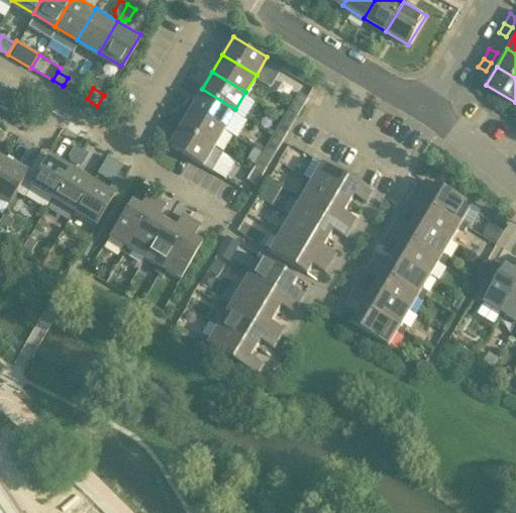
[(191,107),(224,126),(225,126),(235,109),(202,89),(191,107)]
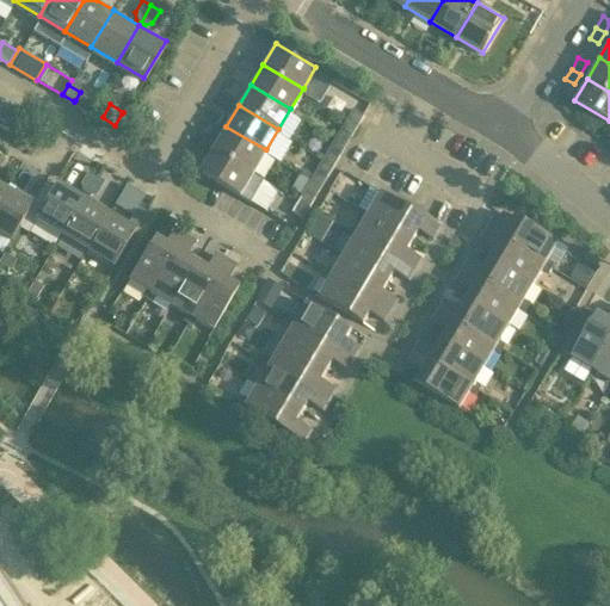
[(359,122),(364,113),(352,106),(347,115),(359,122)]
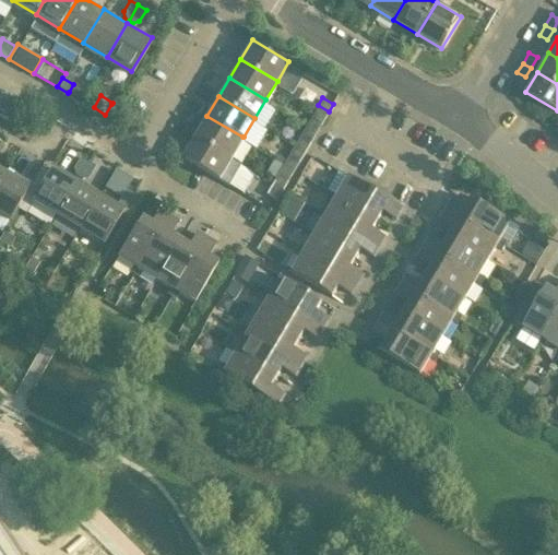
[(329,111),(318,105),(311,117),(321,122),(329,111)]
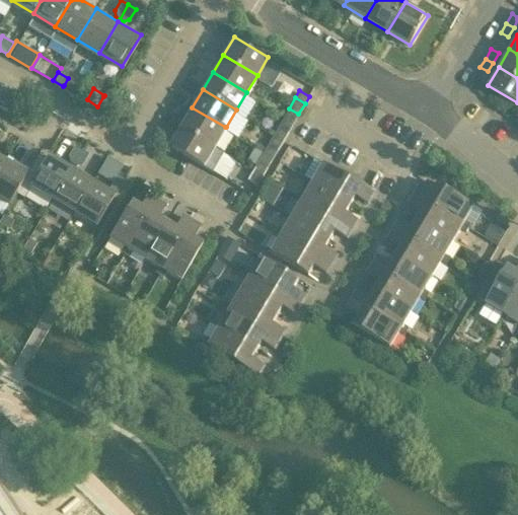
[(181,125),(186,127),(215,144),(226,127),(225,127),(192,107),(181,125)]
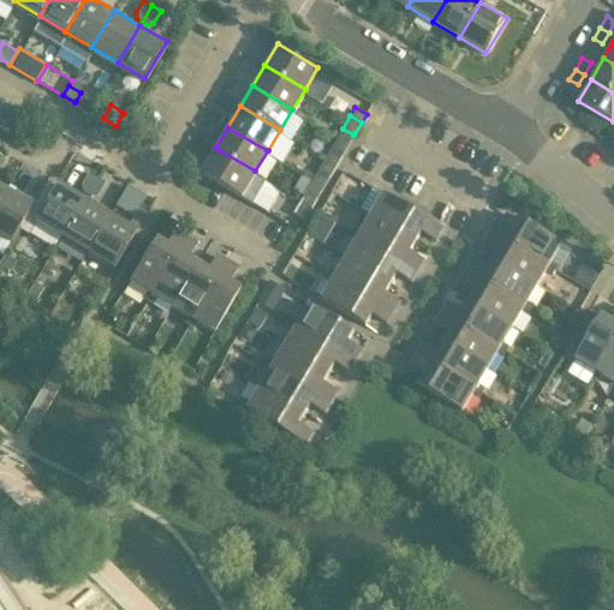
[(254,199),(266,180),(254,173),(255,171),(220,150),(215,148),(202,169),(254,199)]
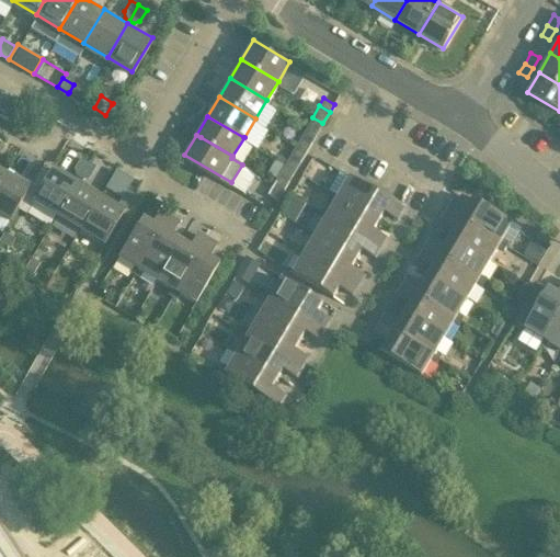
[(307,149),(312,141),(301,135),(297,143),(307,149)]
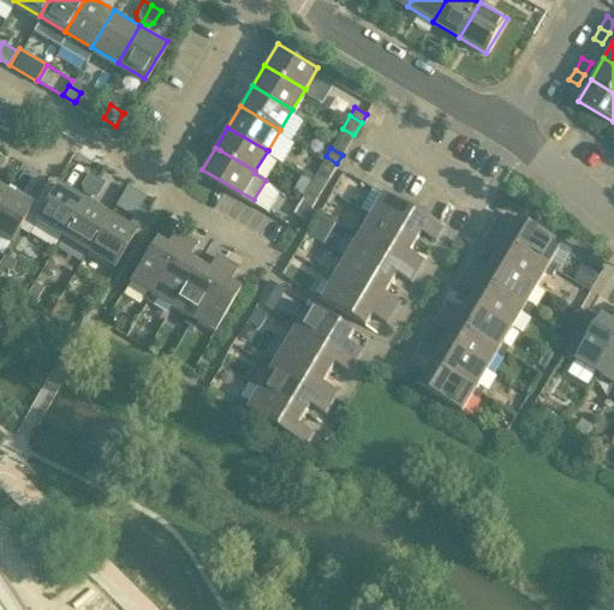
[(337,163),(326,156),(317,169),(329,175),(337,163)]
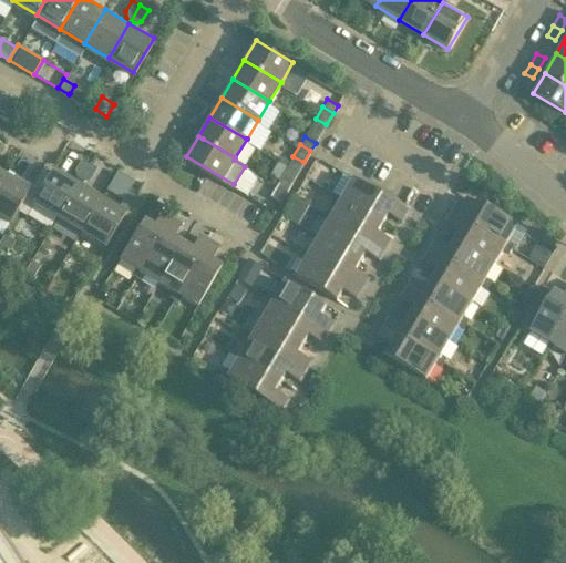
[(74,175),(79,177),(88,162),(80,157),(73,169),(74,175)]
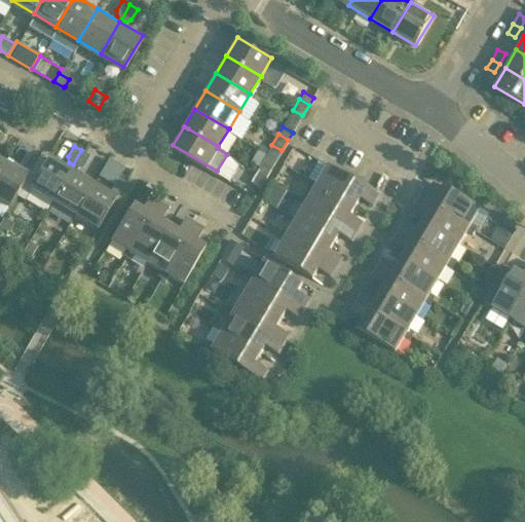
[(89,154),(81,150),(73,164),(76,166),(82,165),(89,154)]
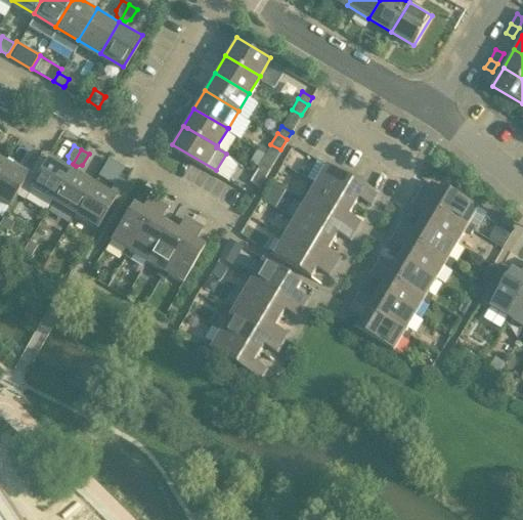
[(29,170),(38,155),(30,150),(24,161),(26,167),(29,170)]
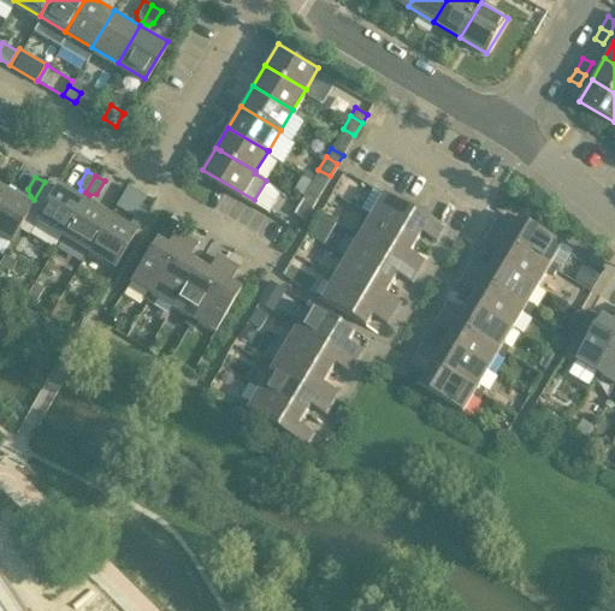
[(59,232),(82,195),(57,179),(34,217),(59,232)]
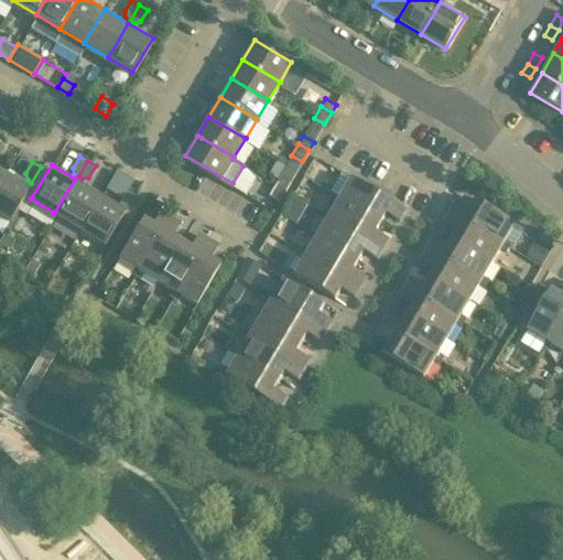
[(3,171),(0,176),(0,215),(8,219),(29,185),(3,171)]
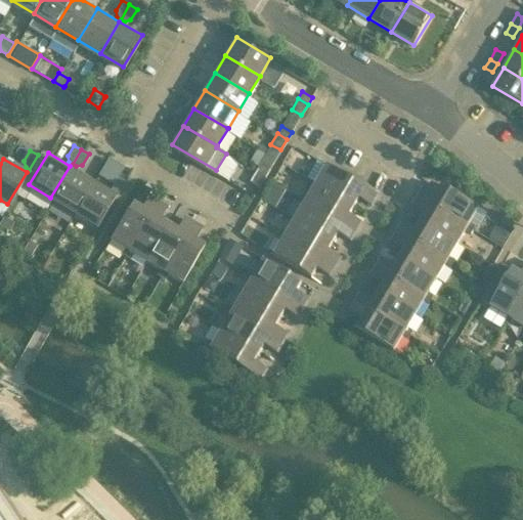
[(265,174),(270,167),(260,161),(256,169),(265,174)]
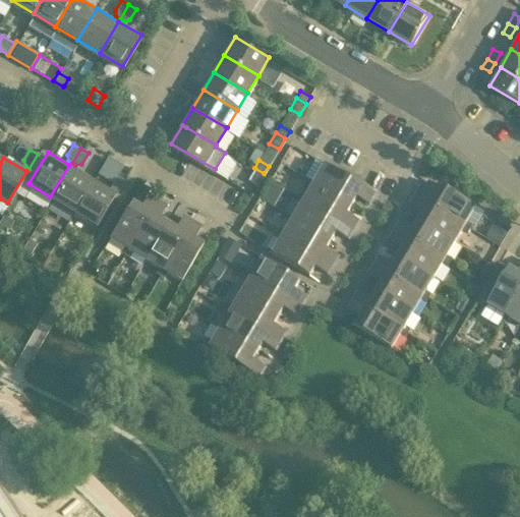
[(320,160),(316,164),(321,167),(314,178),(351,200),(356,191),(369,198),(374,189),(325,160),(324,162),(320,160)]
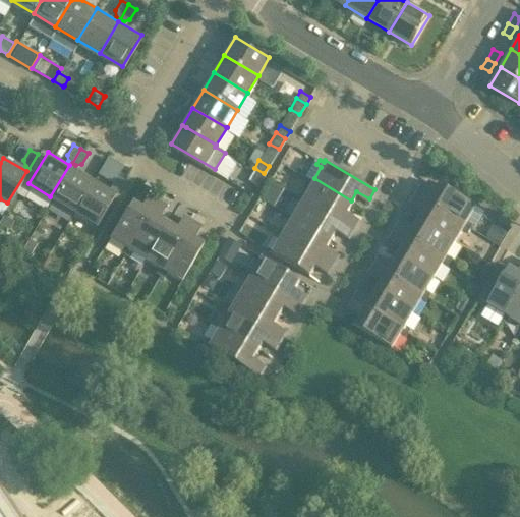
[(72,211),(92,178),(69,165),(50,196),(72,211)]
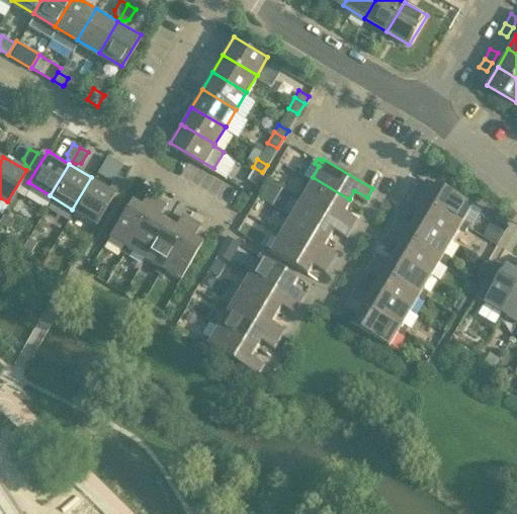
[(262,172),(253,167),(247,177),(256,183),(262,172)]
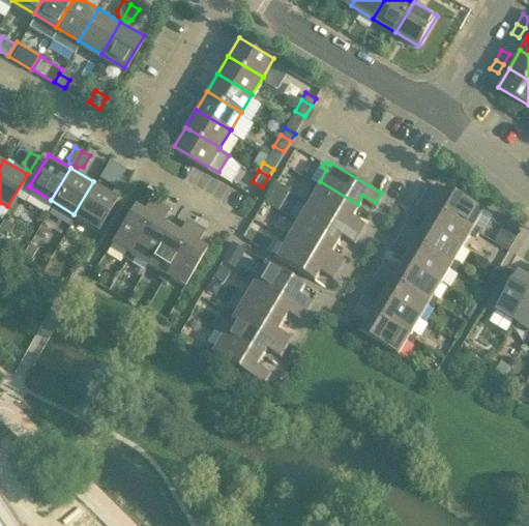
[(119,194),(128,178),(120,174),(114,184),(115,191),(119,194)]
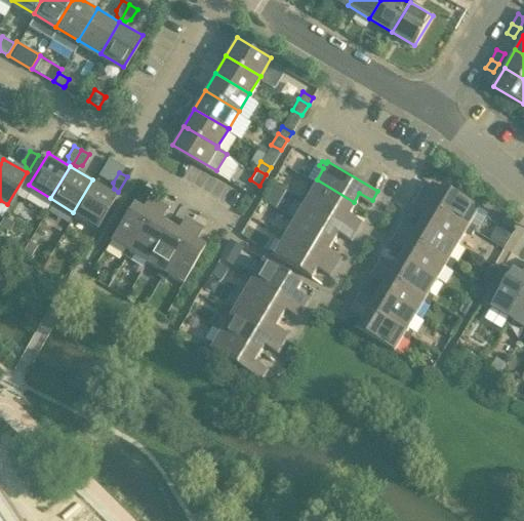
[(92,179),(73,212),(95,226),(115,194),(92,179)]
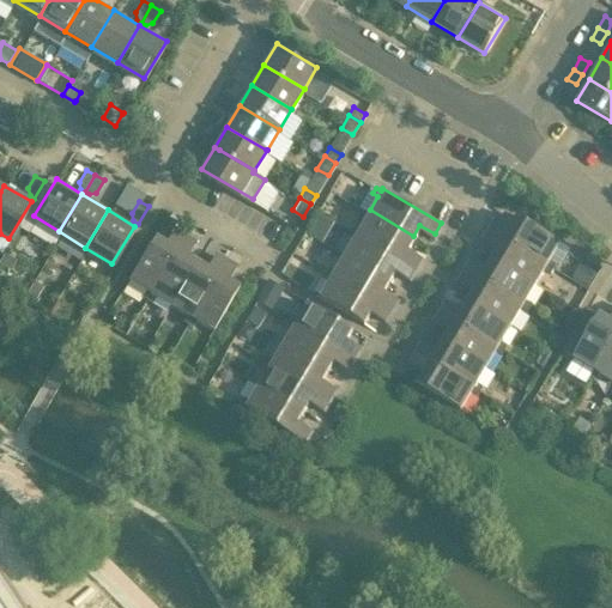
[(359,228),(355,225),(352,228),(416,265),(422,254),(407,245),(413,236),(370,210),(359,228)]
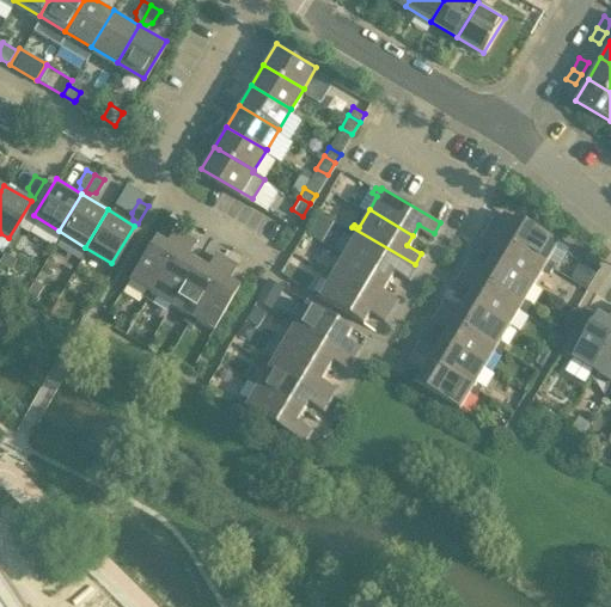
[(555,261),(549,257),(560,241),(517,215),(509,226),(495,218),(488,228),(553,267),(555,261)]
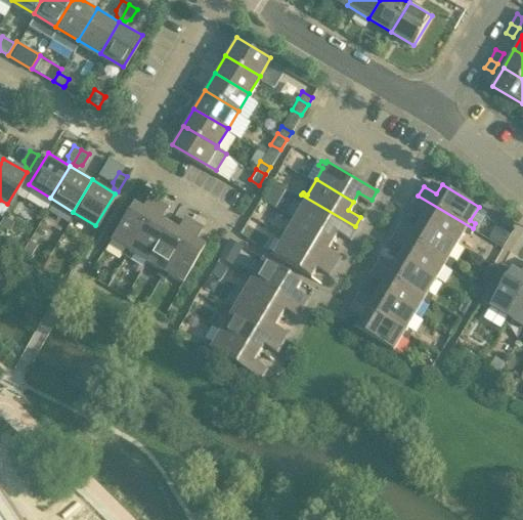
[(124,246),(120,253),(124,255),(157,199),(147,193),(140,206),(131,200),(109,236),(124,246)]
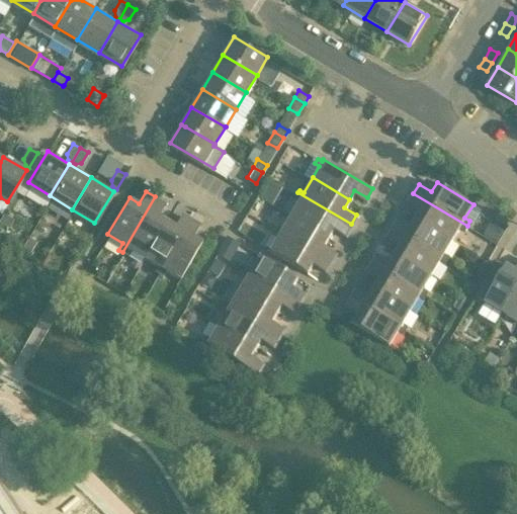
[(294,198),(298,200),(291,212),(328,234),(334,225),(346,232),(351,224),(297,192),(294,198)]
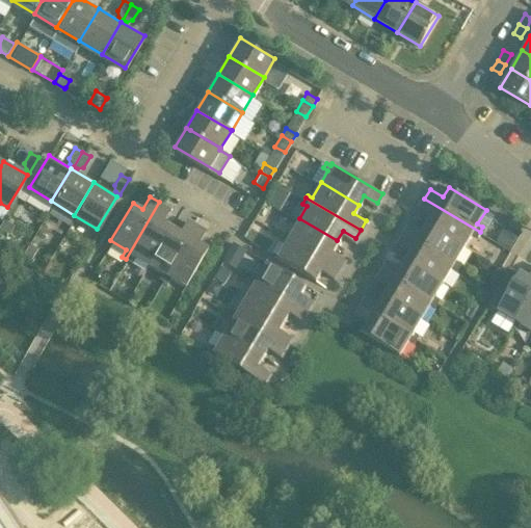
[(472,232),(477,235),(480,232),(424,199),(419,207),(431,215),(426,223),(463,246),(472,232)]
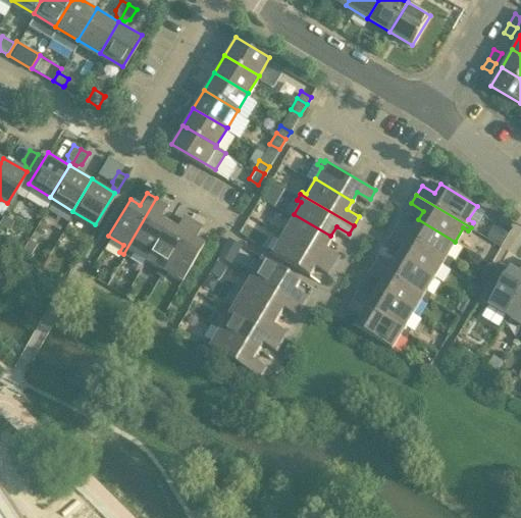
[(127,256),(132,250),(145,258),(166,220),(157,215),(164,203),(156,198),(123,254),(127,256)]
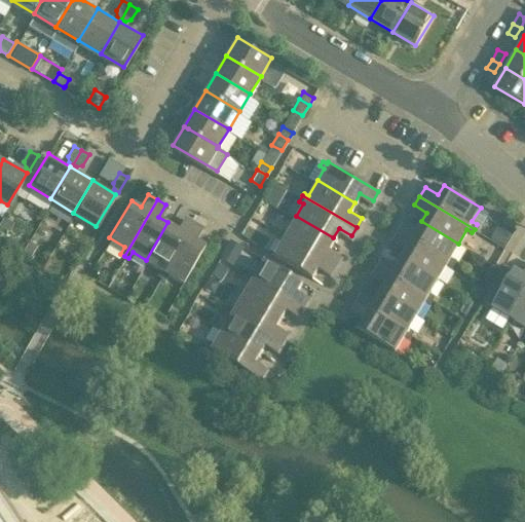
[(0,225),(7,229),(12,221),(2,215),(0,218),(0,225)]
